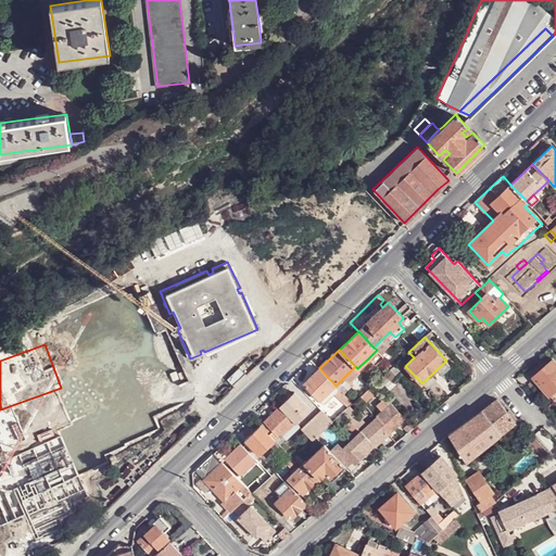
[(377,350),(368,358),(375,365),(383,357),(377,350)]
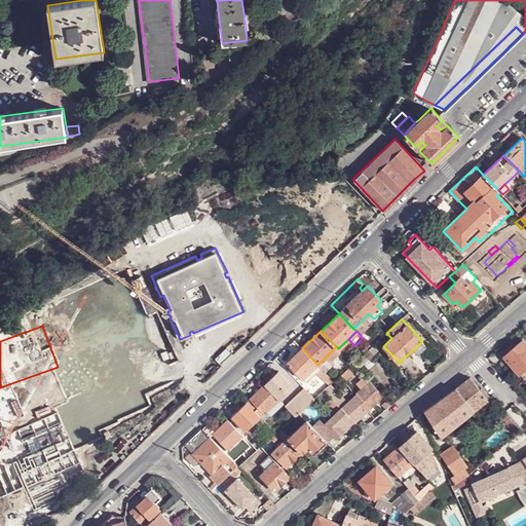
[(508,359),(516,368),(525,378),(525,342),(525,340),(506,357),(508,359)]
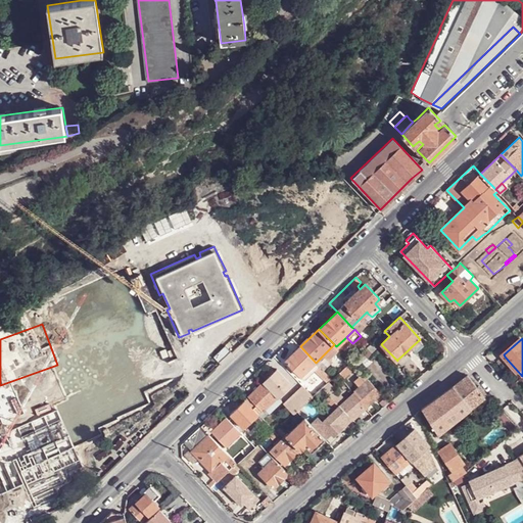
[(424,344),(420,339),(411,347),(415,351),(424,344)]
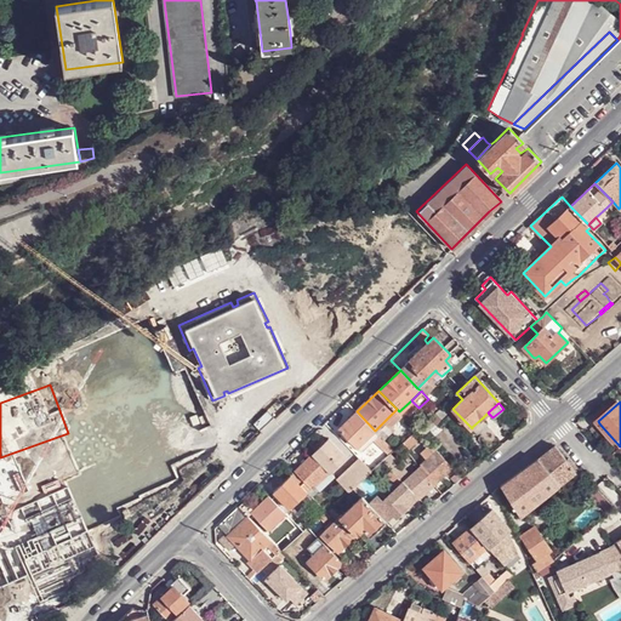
[(442,406),(438,409),(434,412),(439,417),(446,411),(442,406)]
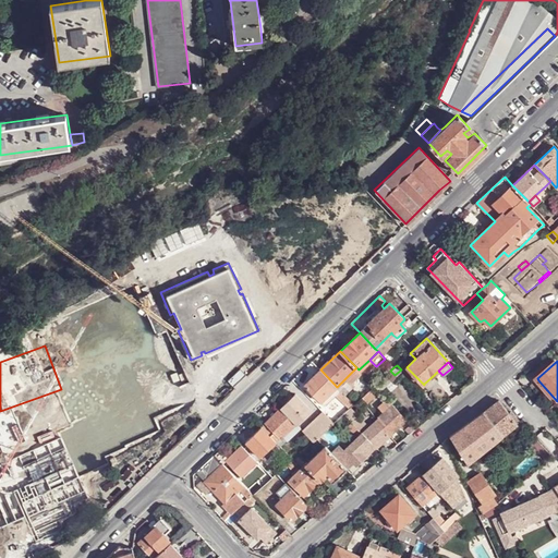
[(337,387),(320,370),(304,385),(320,401),(334,388),(336,390),(337,390),(338,392),(340,395),(342,392),(337,387)]
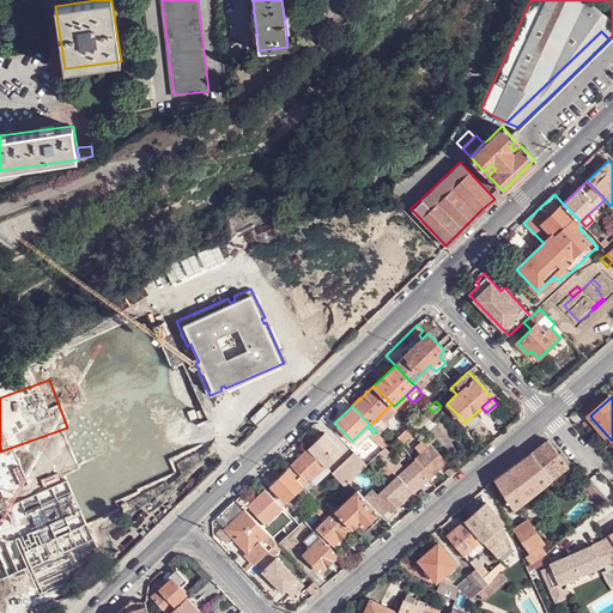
[(428,408),(413,420),(418,426),(422,424),(430,416),(434,412),(429,407),(428,408)]
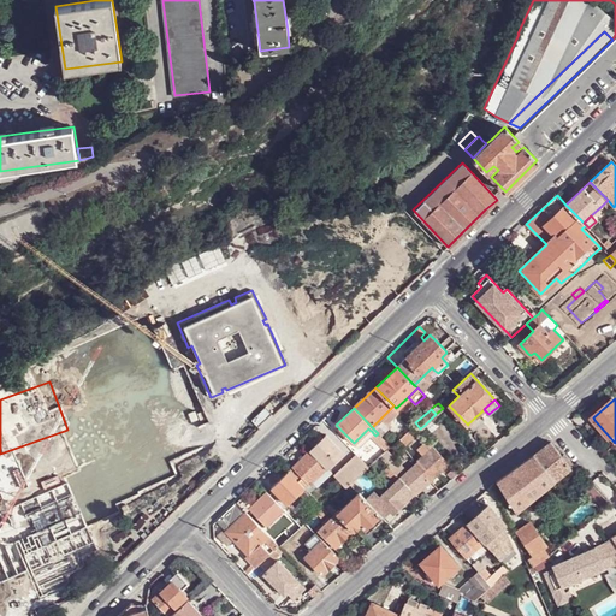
[(388,412),(381,418),(386,422),(392,418),(388,412)]
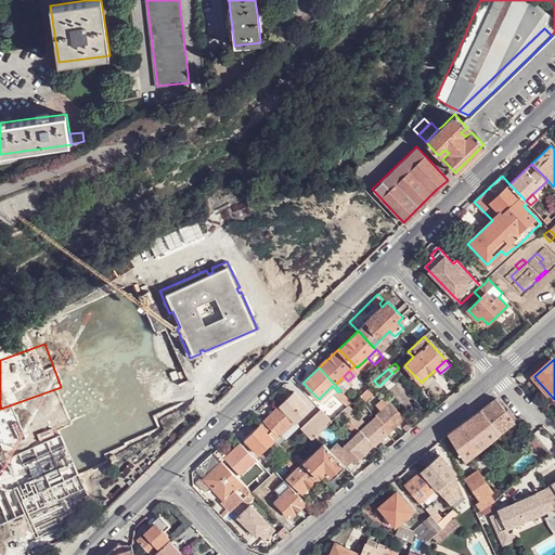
[(431,373),(422,382),(425,386),(435,377),(431,373)]
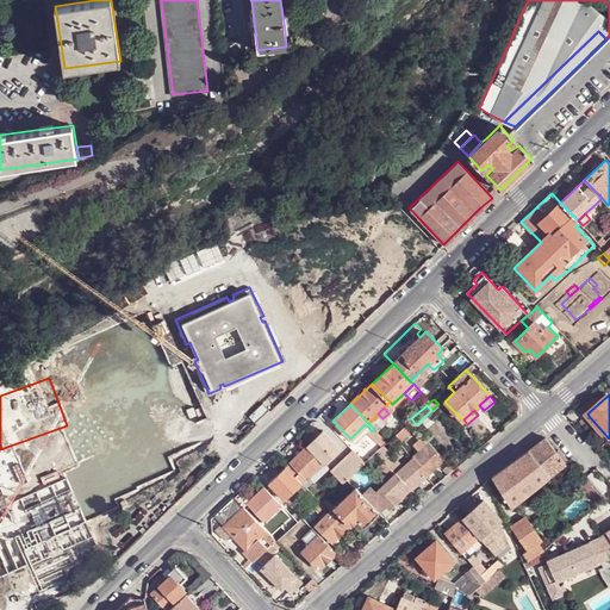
[(428,414),(419,422),(424,427),(433,419),(428,414)]
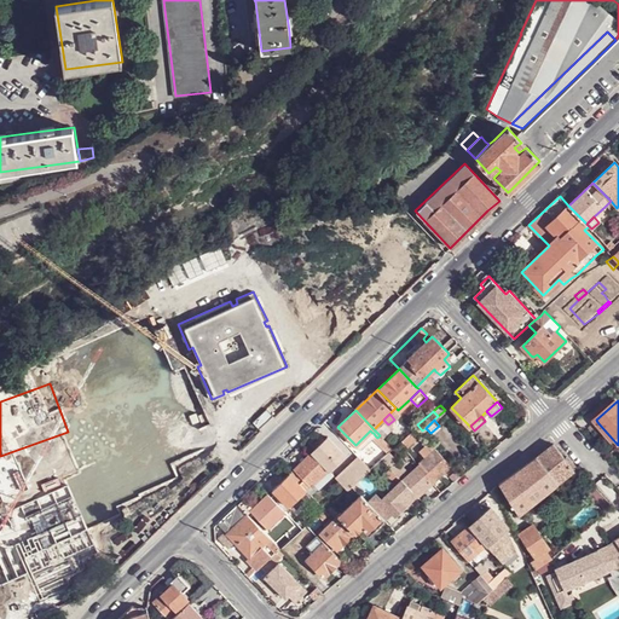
[(602,437),(607,433),(597,422),(594,426),(602,437)]
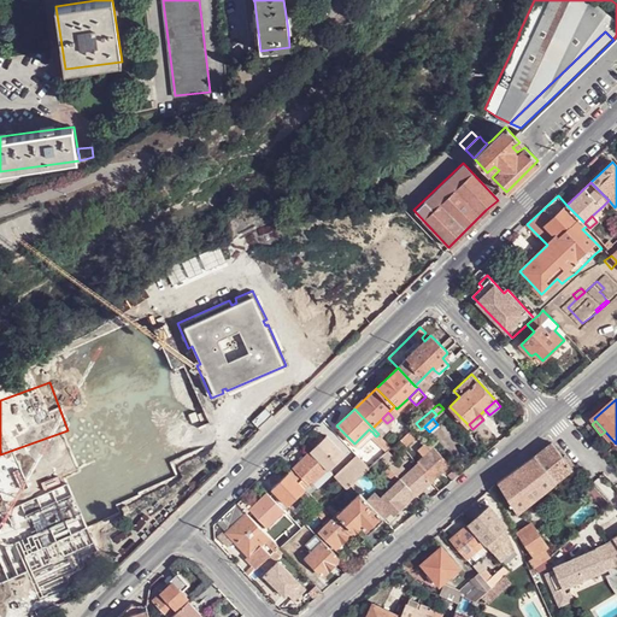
[(413,427),(400,439),(407,447),(421,435),(413,427)]
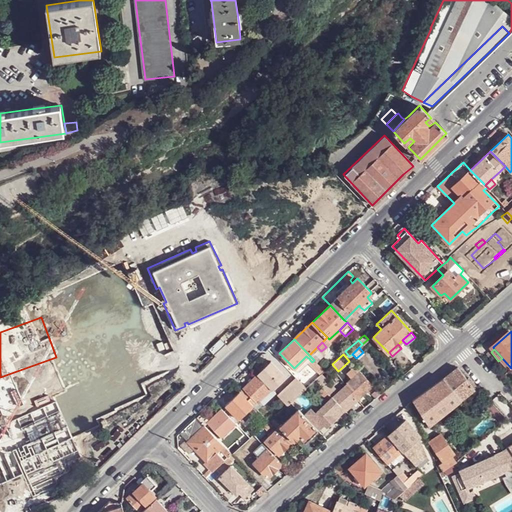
[(271,361),(258,374),(272,388),(275,392),(277,393),(279,391),(279,388),(276,386),(280,382),(286,376),(271,361)]
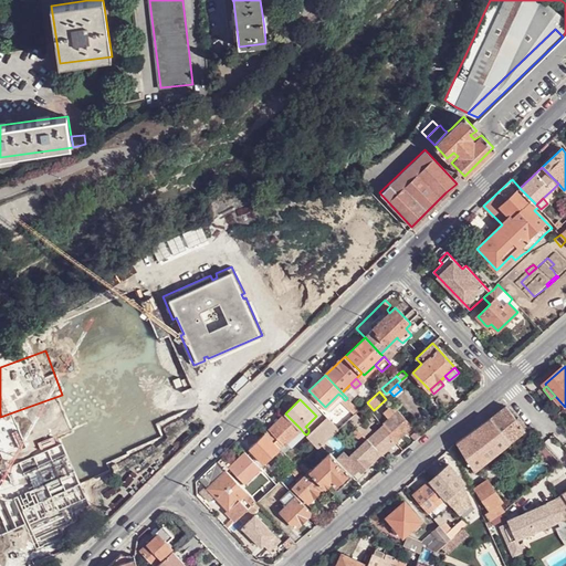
[(354,405),(334,423),(338,429),(349,419),(355,413),(359,410),(354,405)]
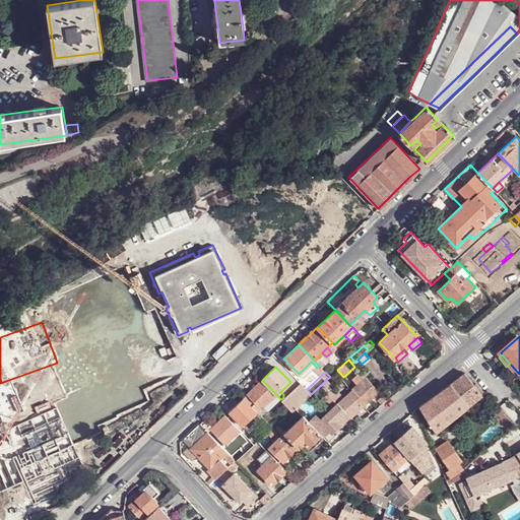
[(450,384),(419,406),(436,432),(482,395),(465,372),(450,384)]
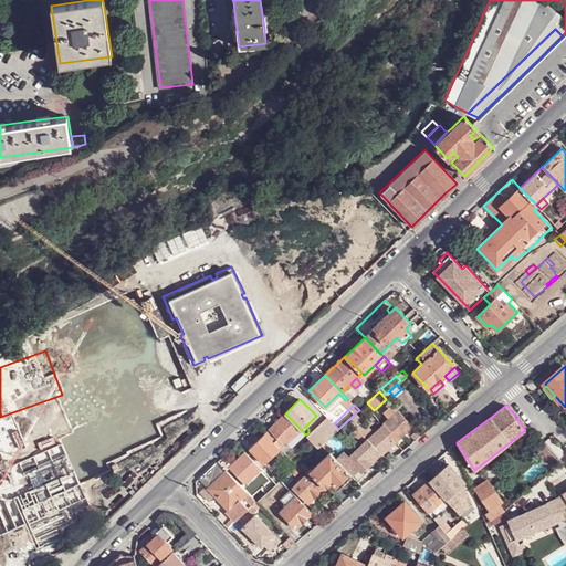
[(385,423),(385,425),(398,439),(399,440),(413,427),(394,407),(385,413),(389,419),(385,423)]
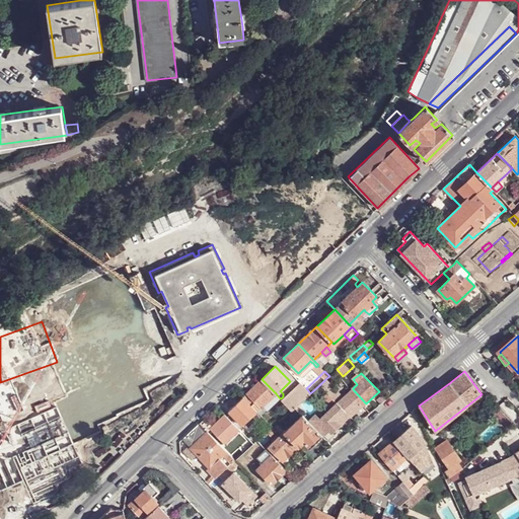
[(262,379),(243,396),(257,411),(276,393),(262,379)]
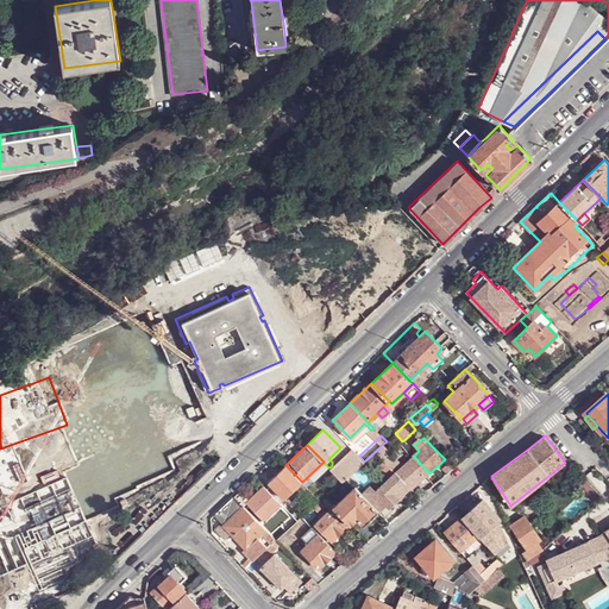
[(382,445),(376,451),(393,469),(396,472),(410,488),(412,489),(427,476),(426,475),(410,460),(400,470),(395,466),(400,463),(382,445)]
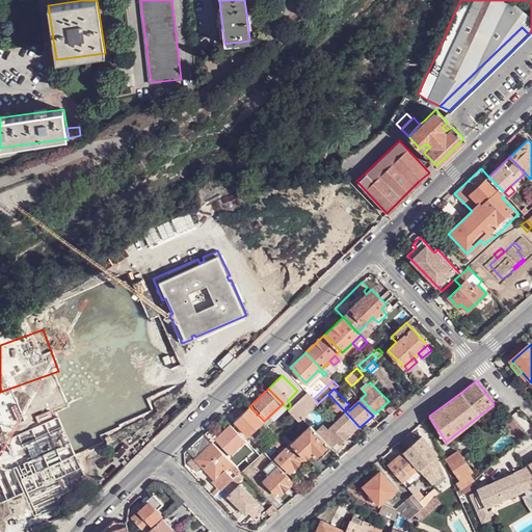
[(290,410),(299,420),(299,421),(303,418),(318,403),(314,398),(309,393),(290,410)]
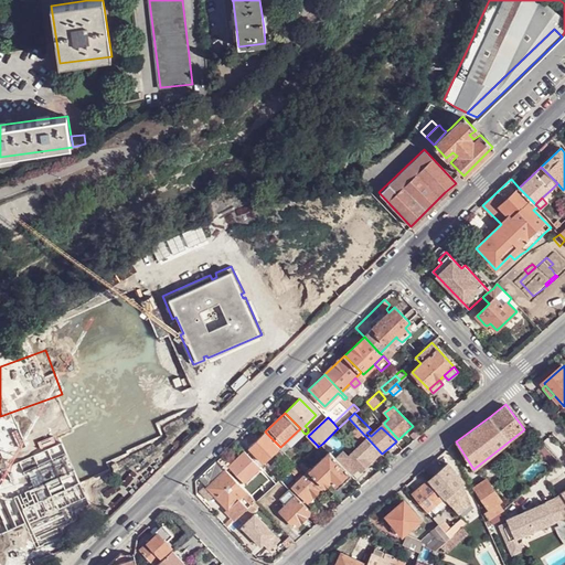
[(384,424),(381,427),(395,440),(397,438),(384,424)]
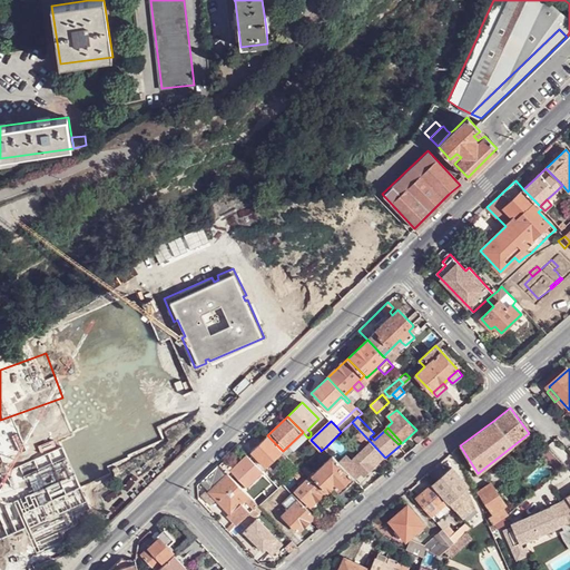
[(425,439),(431,434),(425,429),(420,433),(425,439)]
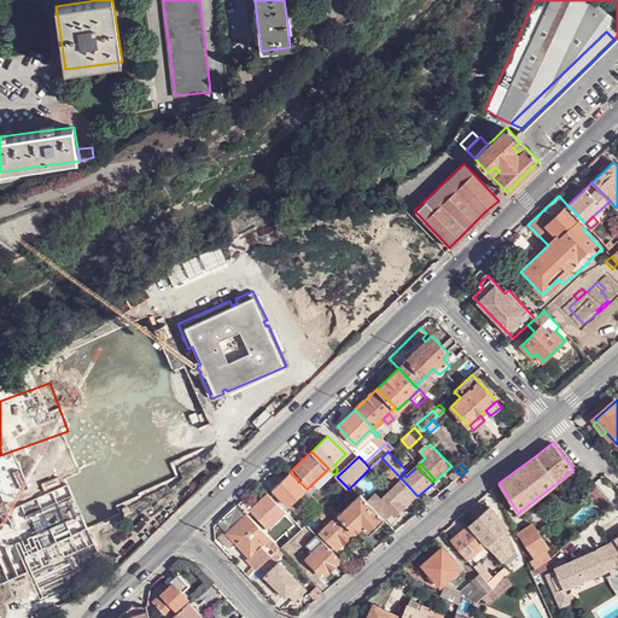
[(328,468),(307,489),(310,493),(312,494),(332,473),(328,468)]
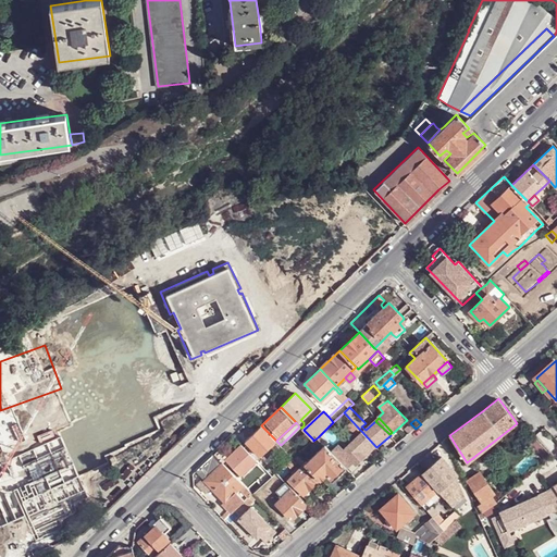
[(409,434),(416,429),(410,423),(404,429),(409,434)]
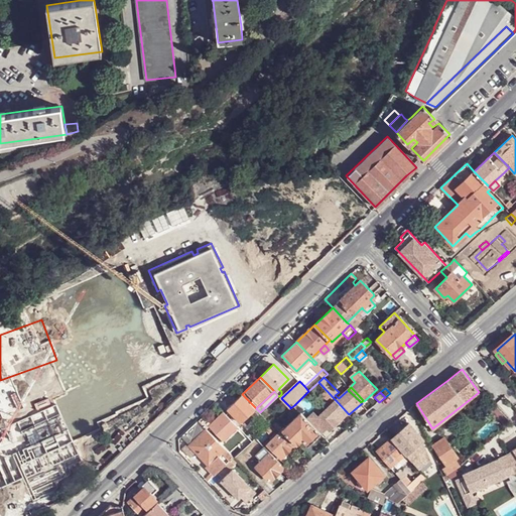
[(256,408),(242,394),(237,399),(232,403),(227,408),(241,422),(256,408)]
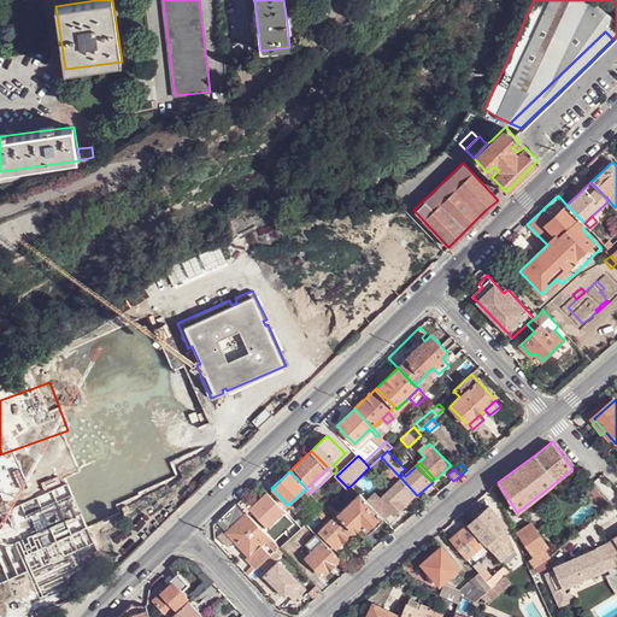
[(370,503),(383,517),(385,518),(392,511),(395,515),(416,494),(401,479),(398,481),(380,499),(377,495),(370,503)]
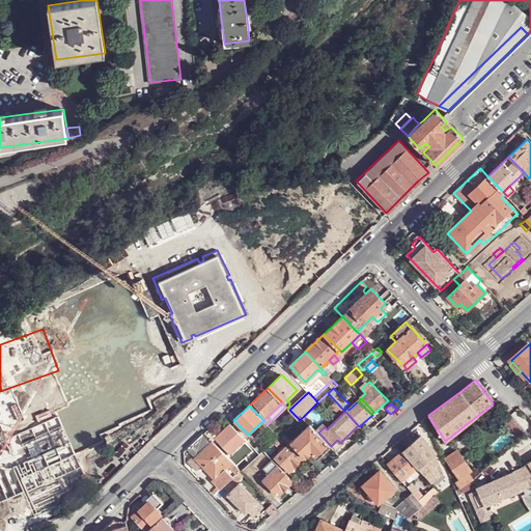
[(263,420),(248,435),(252,438),(262,428),(267,423),(263,420)]
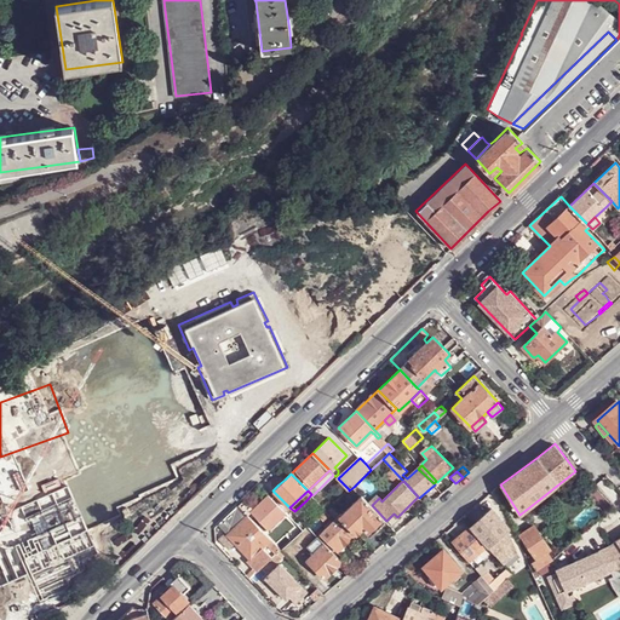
[(286,512),(269,494),(252,511),(269,530),(286,512)]
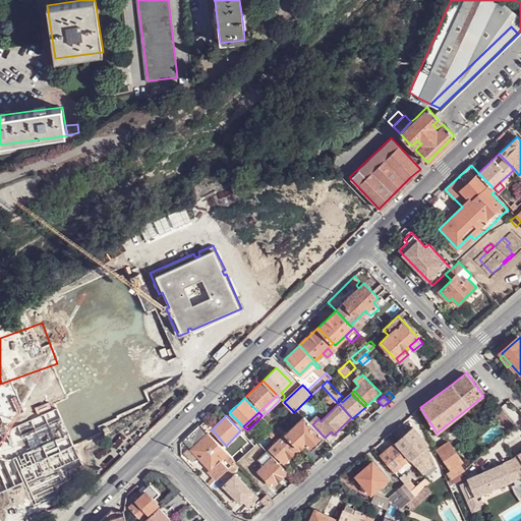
[(266,430),(269,433),(275,428),(272,425),(263,416),(262,415),(257,420),(267,429),(266,430)]
